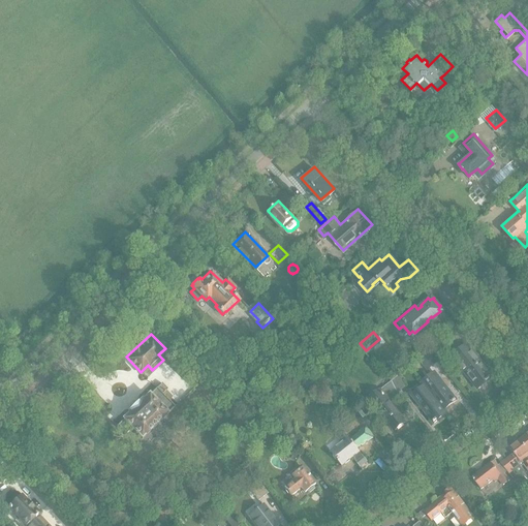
[(429,346),(436,357),(447,348),(439,338),(429,346)]
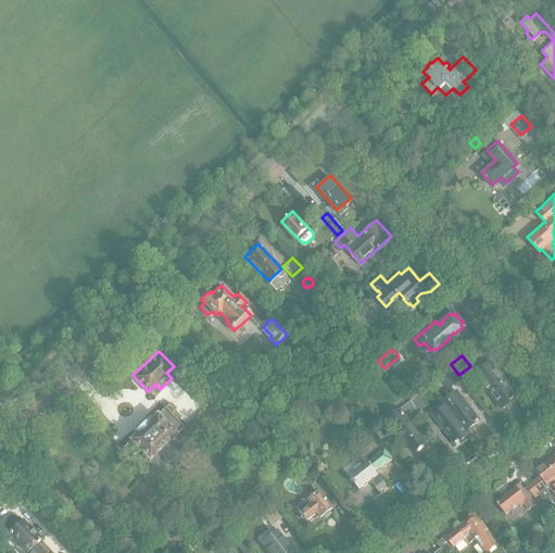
[(475,372),(502,405),(517,393),(490,360),(475,372)]
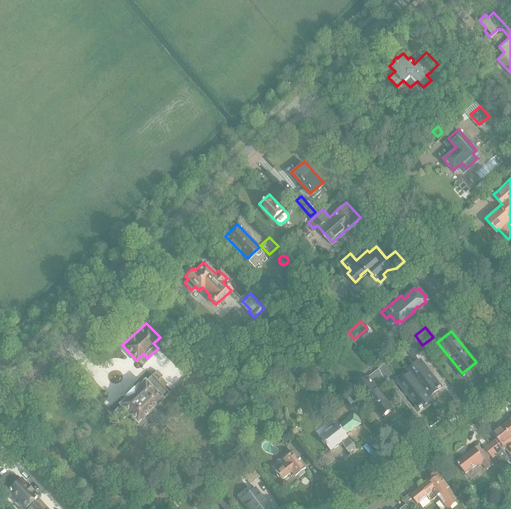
[(423,349),(413,336),(403,344),(413,357),(423,349)]
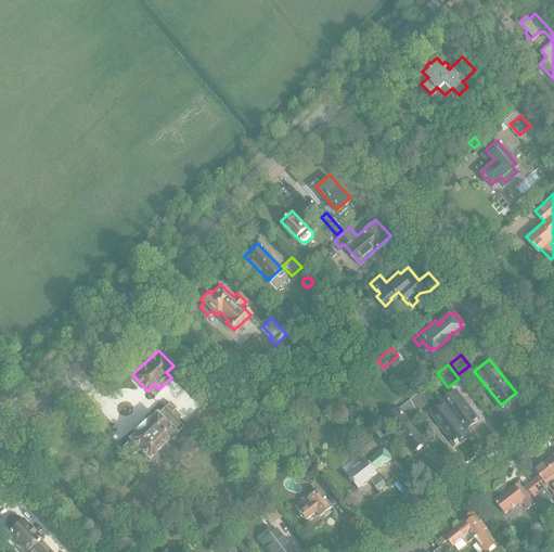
[(410,397),(416,410),(425,402),(419,389),(410,397)]
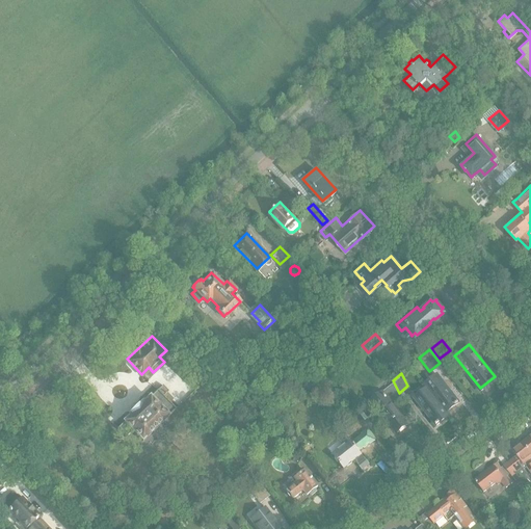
[(425,382),(445,410),(454,402),(455,402),(458,400),(436,373),(425,382)]
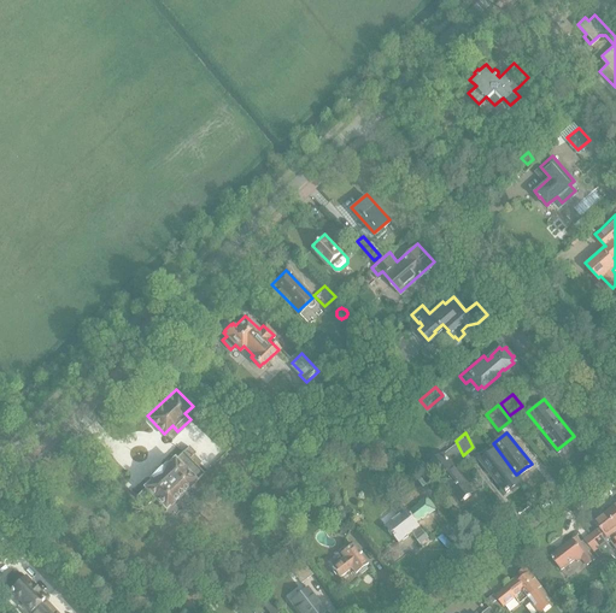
[(452,464),(463,455),(456,441),(443,452),(429,461),(458,500),(471,489),(452,464)]
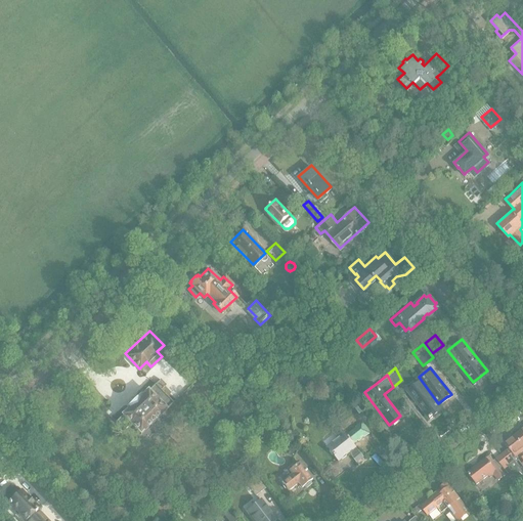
[(438,403),(419,377),(418,378),(420,381),(407,390),(416,400),(415,402),(413,403),(413,404),(415,405),(416,406),(417,406),(418,406),(420,405),(429,417),(432,415),(431,414),(441,406),(438,403)]
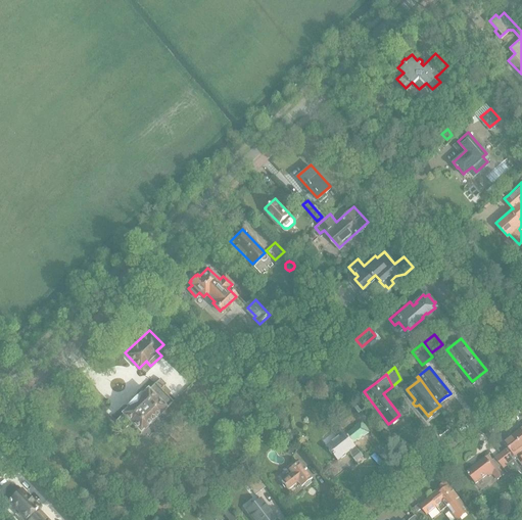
[(165,407),(172,400),(159,387),(164,382),(159,377),(147,388),(140,394),(140,393),(127,406),(128,407),(115,418),(124,427),(130,421),(140,432),(165,407)]
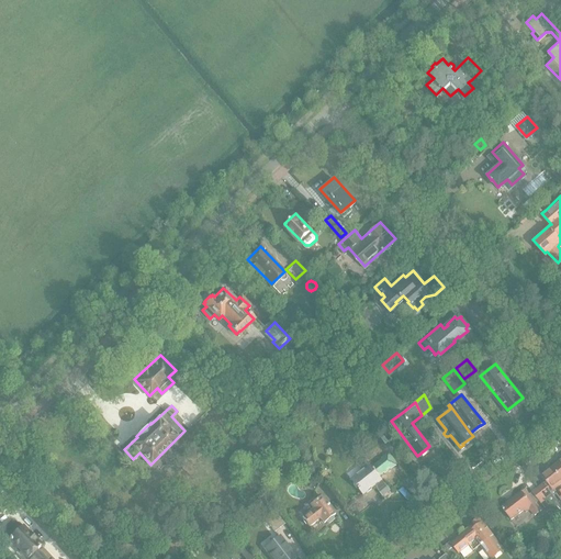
[(379,474),(395,461),(386,450),(370,464),(365,456),(357,462),(362,469),(350,478),(362,493),(373,483),(381,493),(389,488),(379,474)]
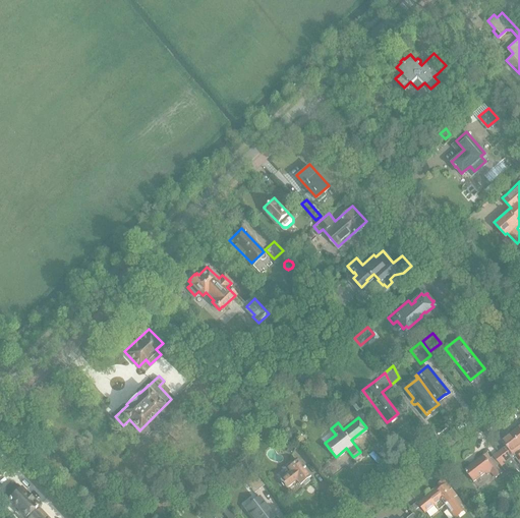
[(515,456),(519,461),(519,423),(502,439),(512,452),(513,452),(515,455),(515,456)]
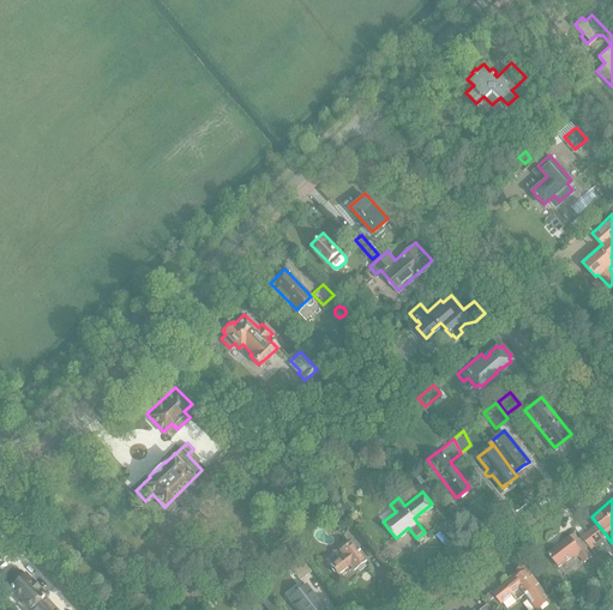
[(587,530),(596,542),(602,537),(594,525),(587,530)]
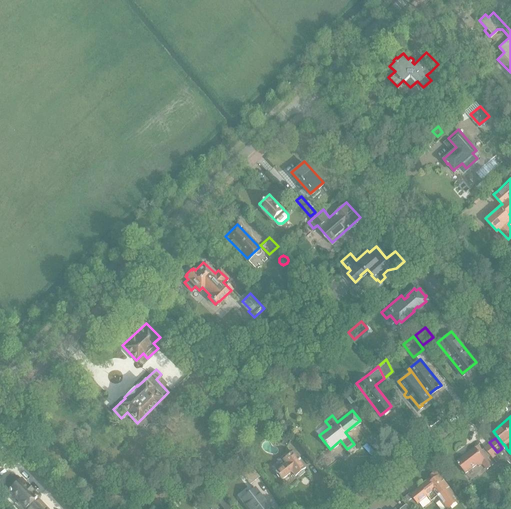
[(492,456),(497,452),(489,442),(481,448),(477,443),(455,460),(465,472),(477,462),(478,464),(482,461),(486,467),(492,463),(487,456),(490,454),(492,456)]
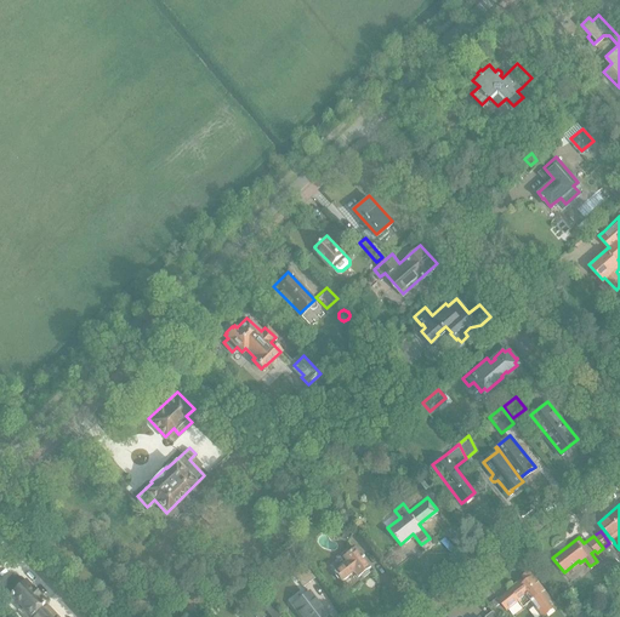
[(335,554),(341,563),(333,569),(341,578),(353,570),(357,575),(359,573),(362,575),(369,570),(367,567),(369,565),(353,546),(348,549),(346,547),(335,554)]
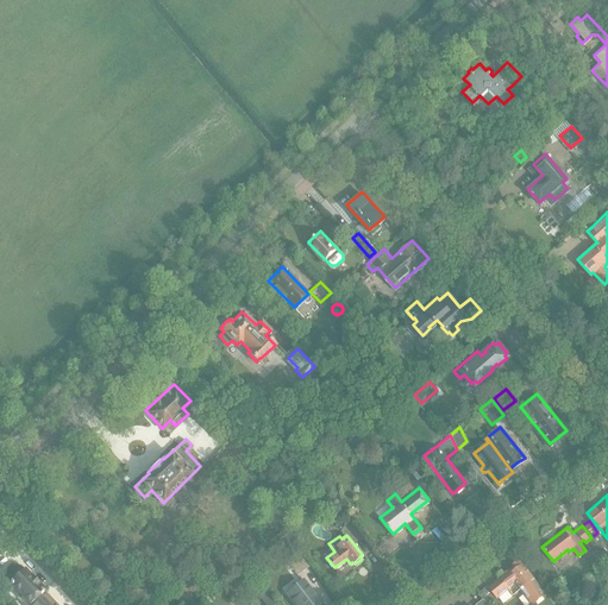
[(296,573),(308,563),(300,552),(287,561),(296,573)]
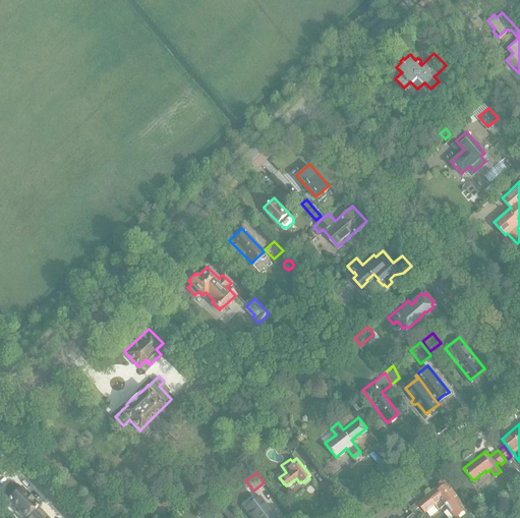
[(438,508),(445,503),(455,516),(466,507),(444,478),(426,492),(427,494),(417,501),(424,510),(435,503),(438,508)]
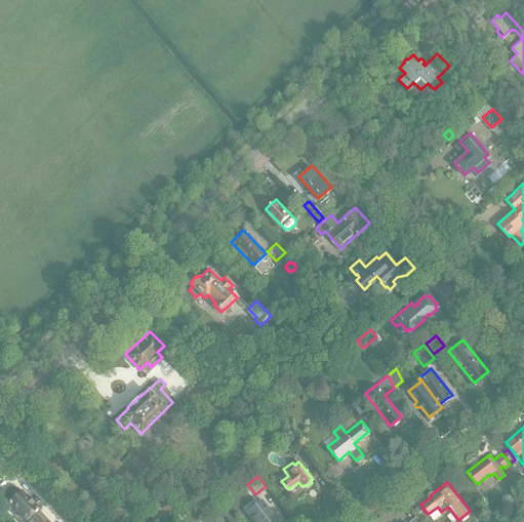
[(47,517),(39,509),(39,508),(34,502),(33,503),(29,497),(28,498),(18,488),(15,488),(12,490),(12,493),(14,495),(8,502),(27,521),(49,521),(46,518),(47,517)]
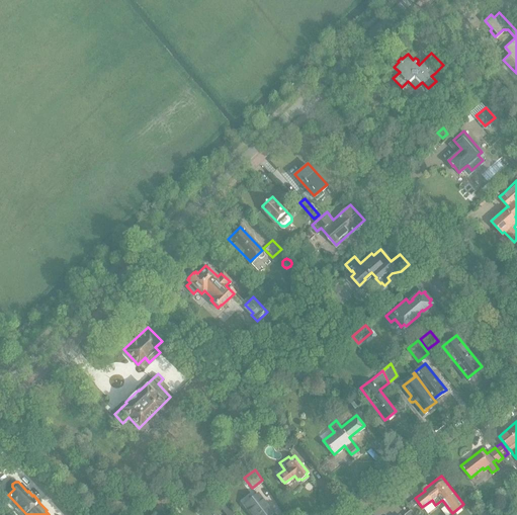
[(257,492),(243,503),(252,514),(267,514),(272,512),(257,492)]
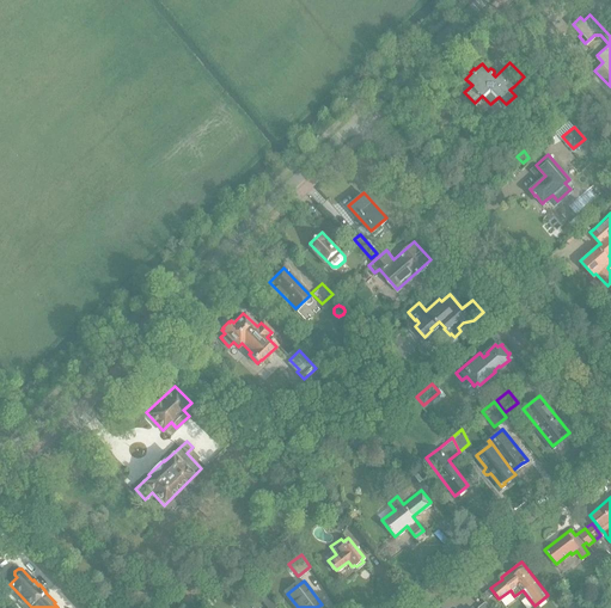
[(268,607),(272,607),(276,605),(267,593),(261,597),(268,607)]
